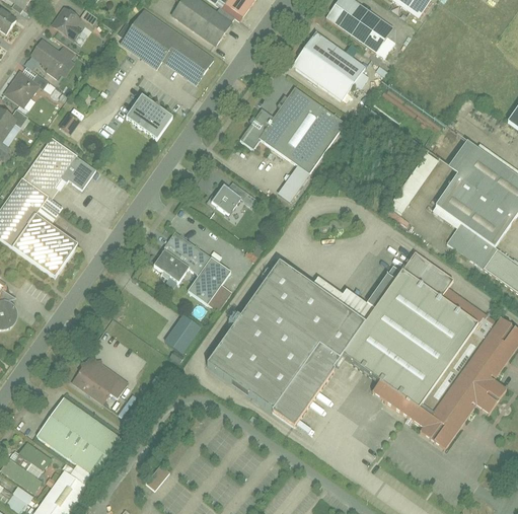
[(183,0),(172,15),(215,47),(232,23),(200,0),(183,0)]
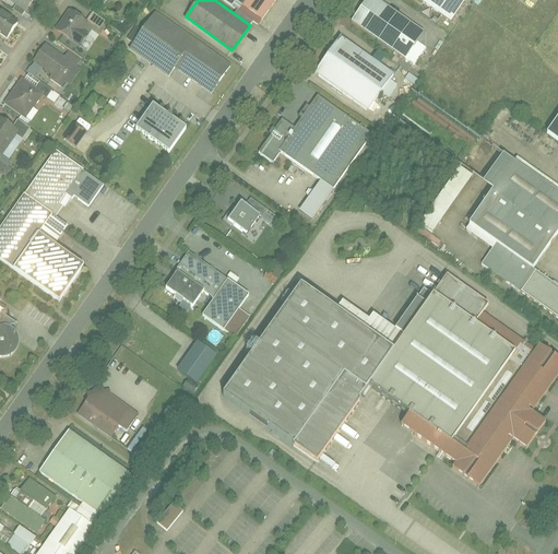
[(245,0),(261,11),(269,0),(245,0)]
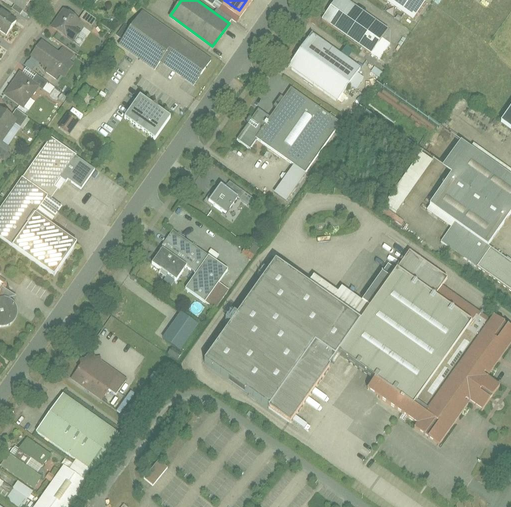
[(336,0),(324,17),(379,56),(390,42),(382,36),(388,28),(349,0),(336,0)]
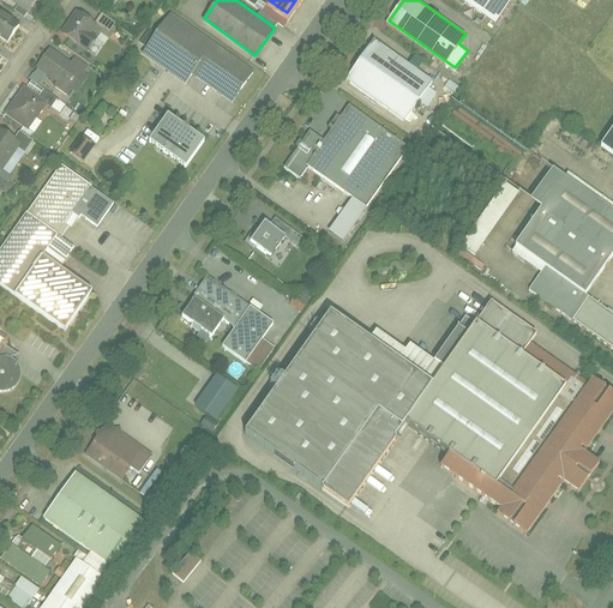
[(468,0),(498,19),(510,0),(468,0)]
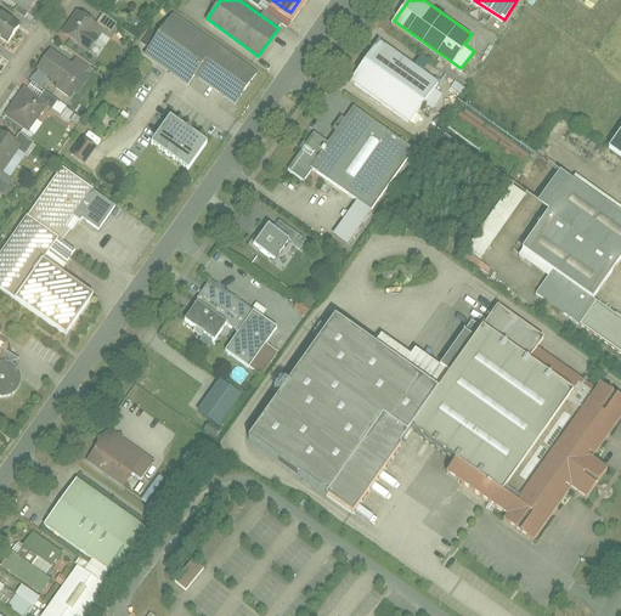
[(21,18),(0,5),(0,32),(7,38),(21,18)]
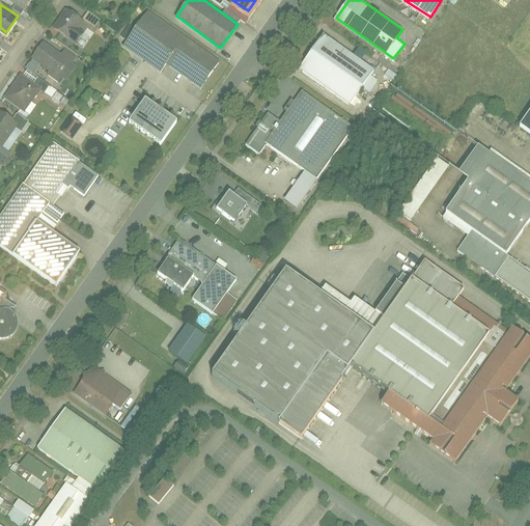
[(83,16),(65,5),(53,26),(78,40),(87,24),(92,27),(100,16),(87,8),(83,16)]
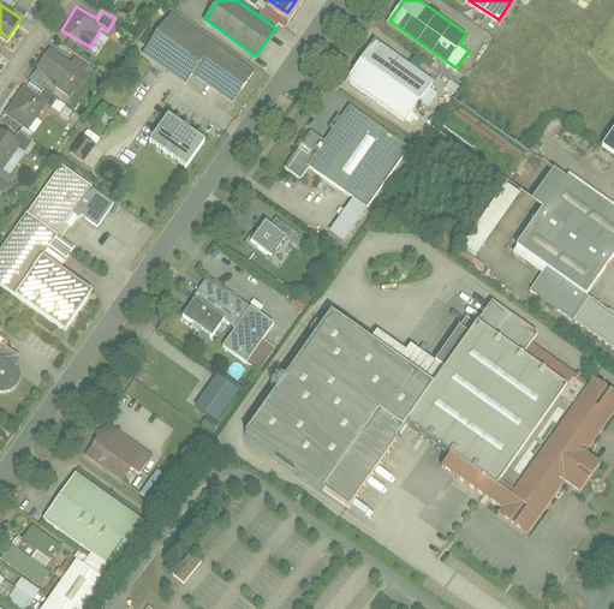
[(171,10),(143,51),(184,78),(191,70),(231,96),(251,66),(171,10)]
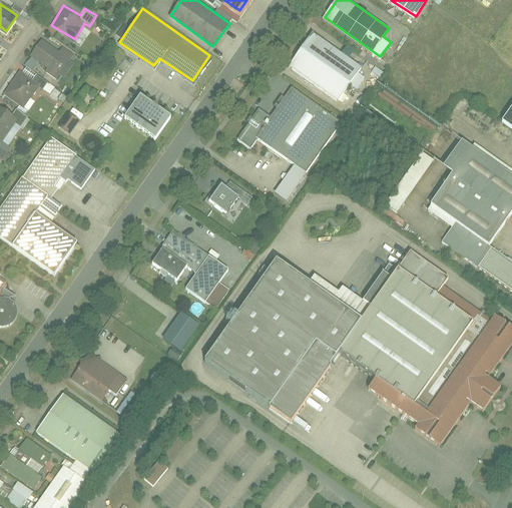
[(316,35),(294,67),(340,99),(362,67),(316,35)]
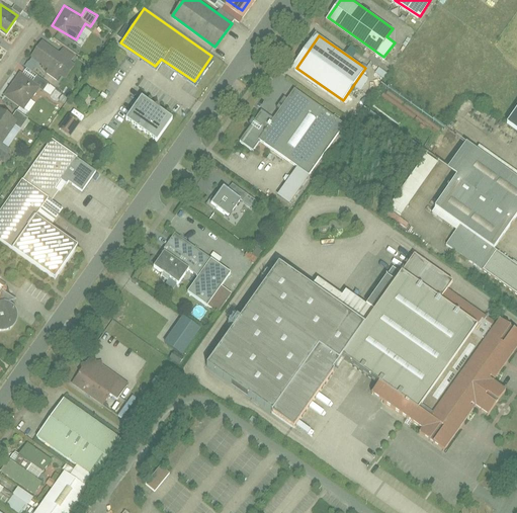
[(59,78),(78,51),(64,40),(59,48),(41,36),(30,53),(49,65),(46,70),(59,78)]
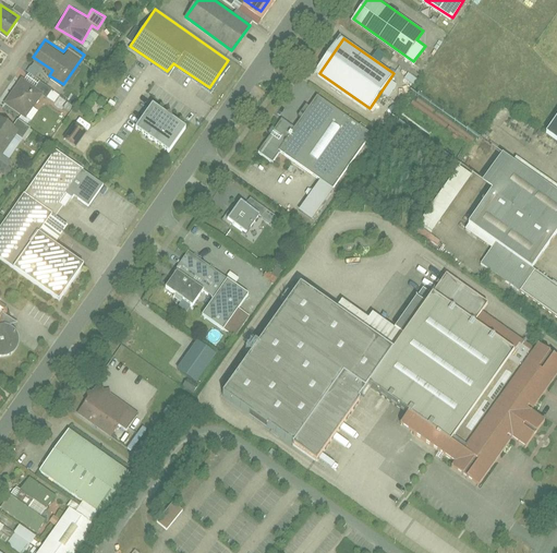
[(22,75),(5,100),(26,115),(43,89),(22,75)]
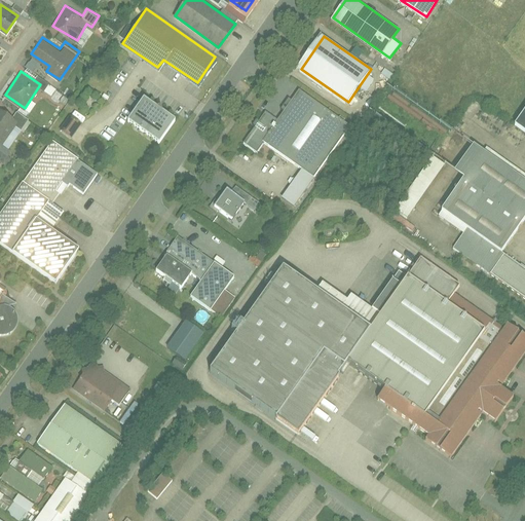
[(264,108),(244,139),(257,148),(263,138),(315,172),(349,120),(298,86),(277,117),(264,108)]
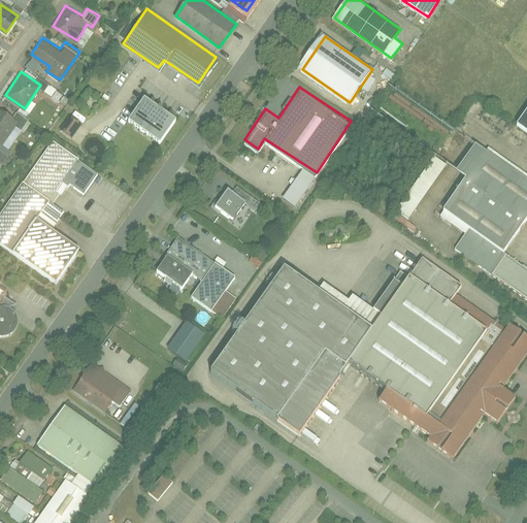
[(143,96),(129,119),(159,138),(174,117),(143,96)]
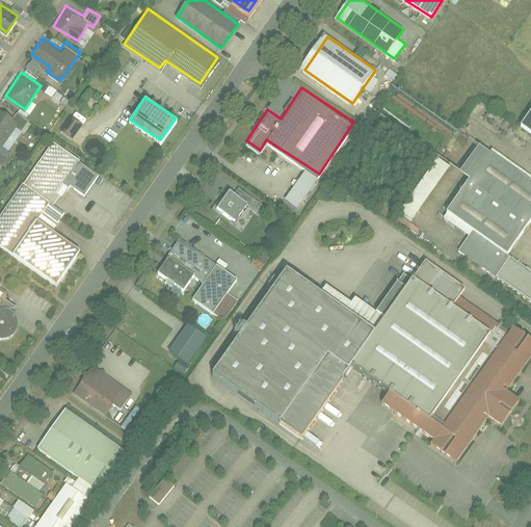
[(0,109),(0,141),(3,145),(16,127),(21,130),(28,120),(18,112),(12,119),(0,109)]
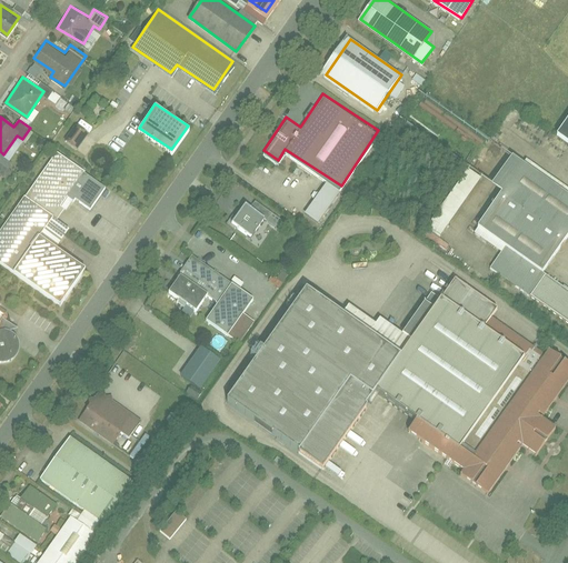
[(77,118),(66,136),(80,144),(91,127),(77,118)]
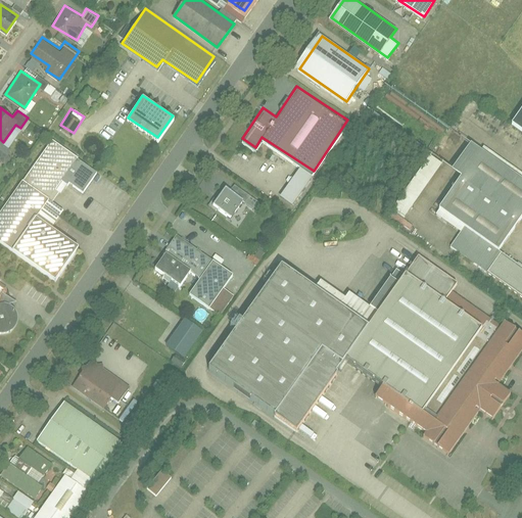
[(52,138),(0,213),(0,235),(53,272),(74,242),(35,216),(77,155),(52,138)]
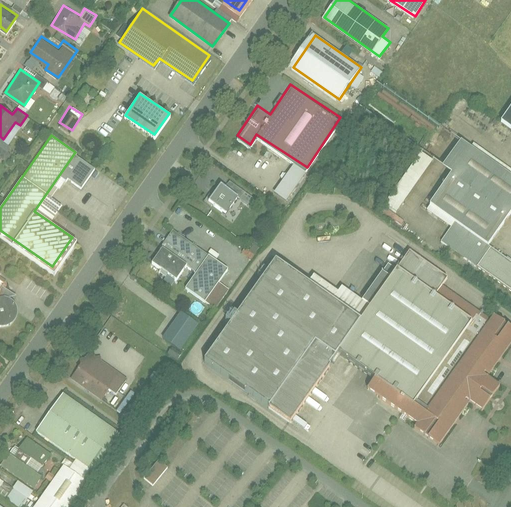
[(458,172),(435,204),(459,221),(447,239),(510,283),(510,256),(492,244),(510,217),(510,170),(466,140),(448,165),(458,172)]
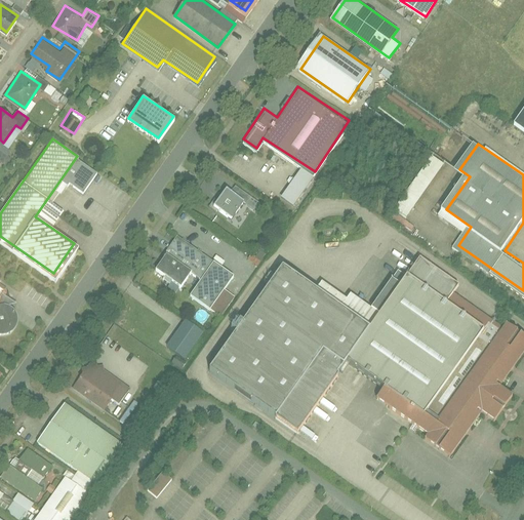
[(228,185),(215,201),(235,215),(247,199),(228,185)]
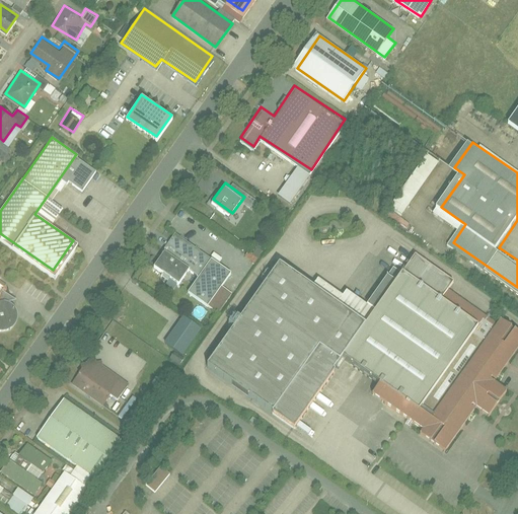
[(176,233),(154,265),(180,283),(191,269),(200,275),(189,290),(208,303),(231,272),(176,233)]
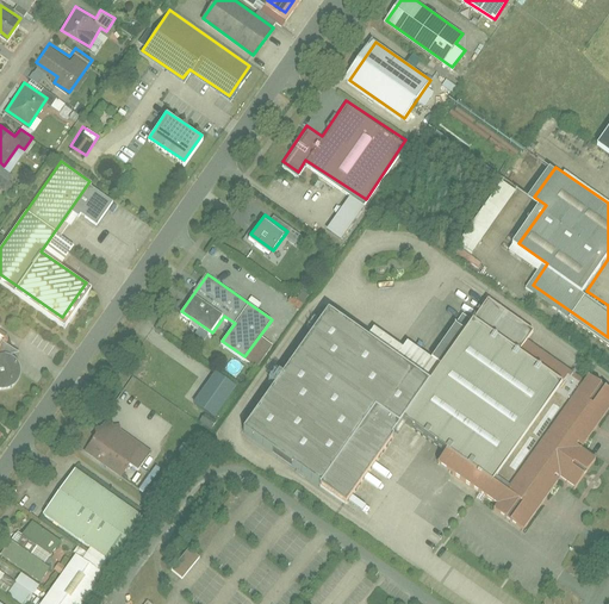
[(347,496),(405,412),(455,447),(447,459),(507,500),(503,506),(529,524),(564,475),(577,486),(598,455),(582,443),(608,404),(608,387),(575,365),(566,377),(465,306),(430,356),(439,362),(428,378),(330,310),(248,428),(347,496)]
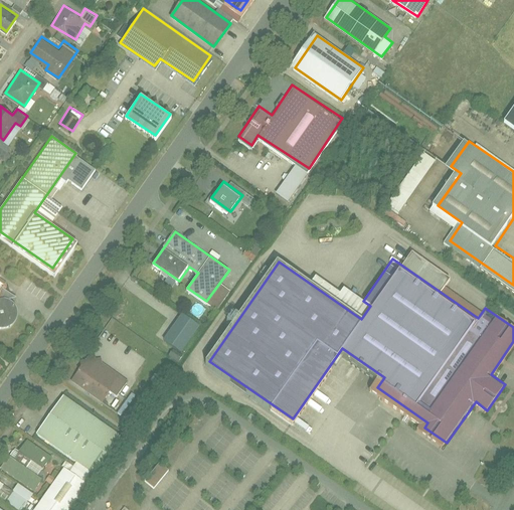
[(0,326),(4,328),(10,326),(16,321),(18,311),(15,304),(18,297),(9,290),(8,280),(1,276),(0,270),(0,326)]
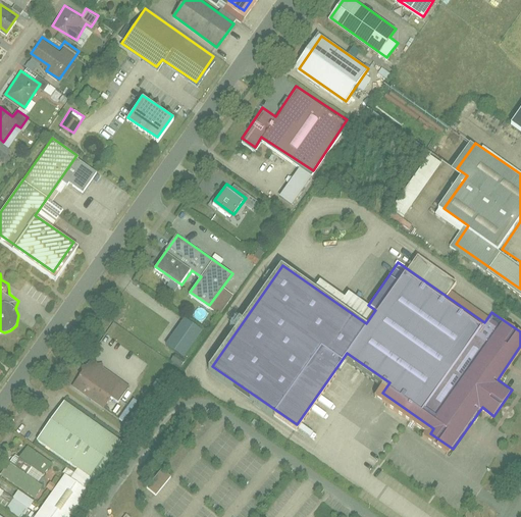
[(188,353),(207,325),(189,313),(169,341),(188,353)]
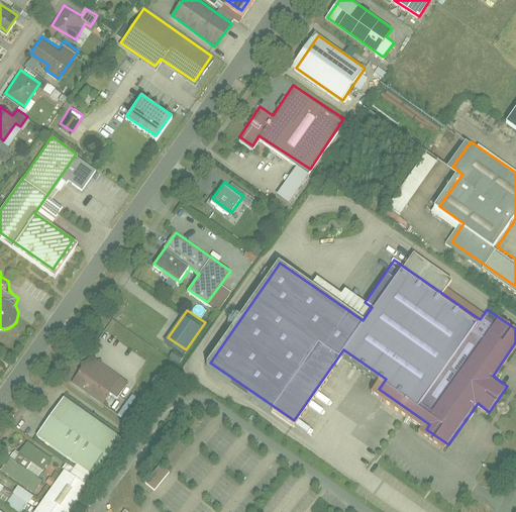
[(94,351),(75,379),(106,401),(112,392),(117,396),(130,377),(94,351)]
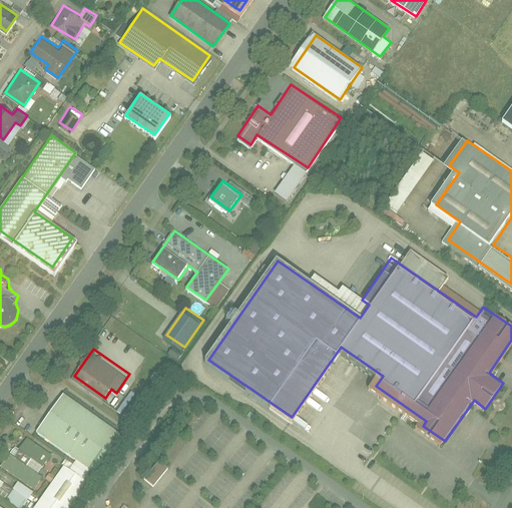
[(63,465),(33,507),(67,507),(119,433),(63,395),(36,433),(75,460),(69,469),(63,465)]
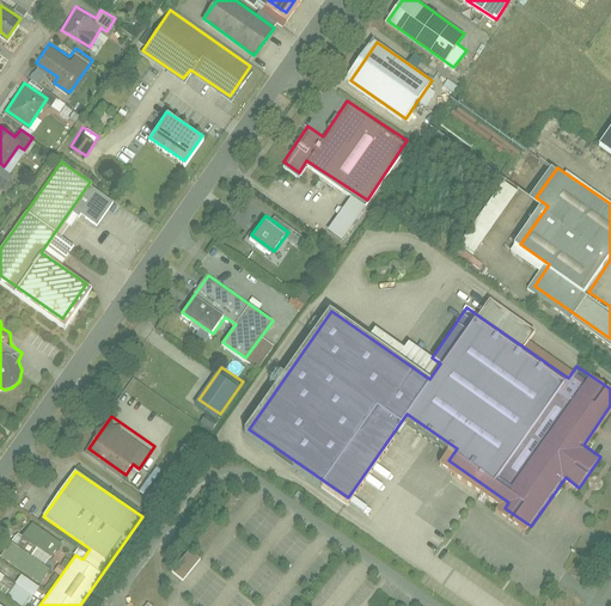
[(11,540),(1,554),(40,580),(49,568),(43,564),(60,540),(31,521),(16,544),(11,540)]
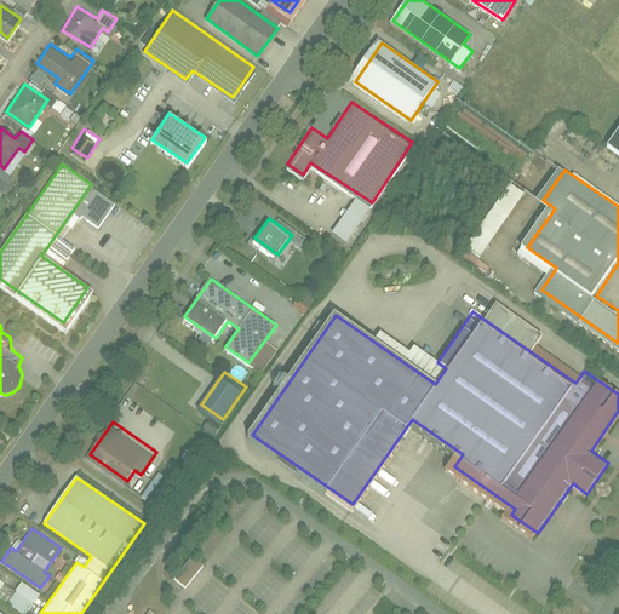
[(10,598),(27,612),(43,590),(26,578),(10,598)]
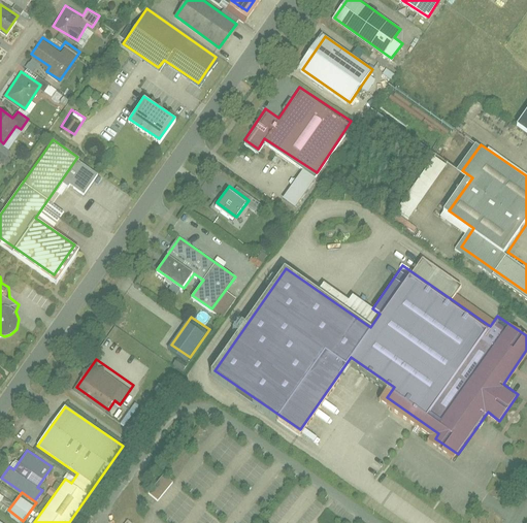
[(0,502),(0,503),(8,509),(13,498),(5,494),(0,502)]
